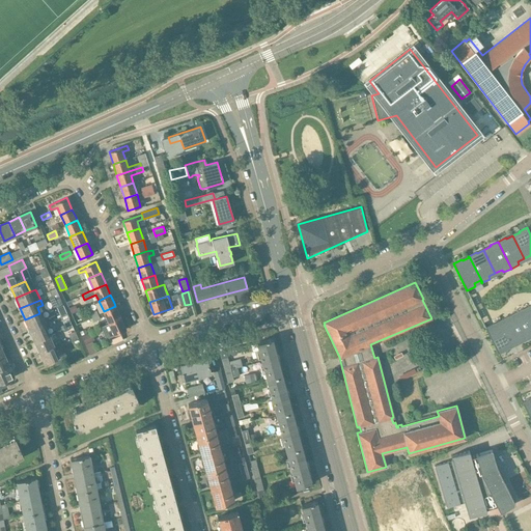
[(530,308),(529,305),(529,306),(530,308),(524,311),(523,309),(514,312),(528,339),(530,337),(530,308)]
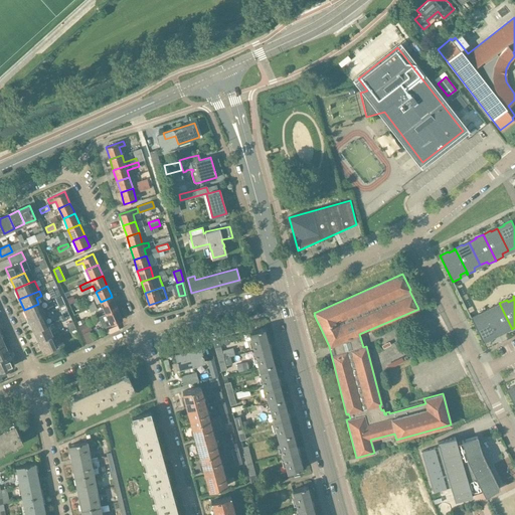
[(112,297),(101,302),(106,313),(117,308),(112,297)]
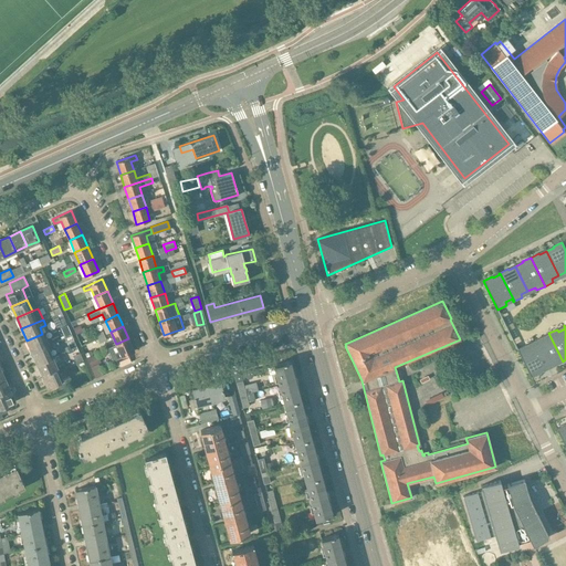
[(563,362),(548,333),(541,337),(542,341),(535,344),(547,368),(554,365),(555,366),(563,362)]
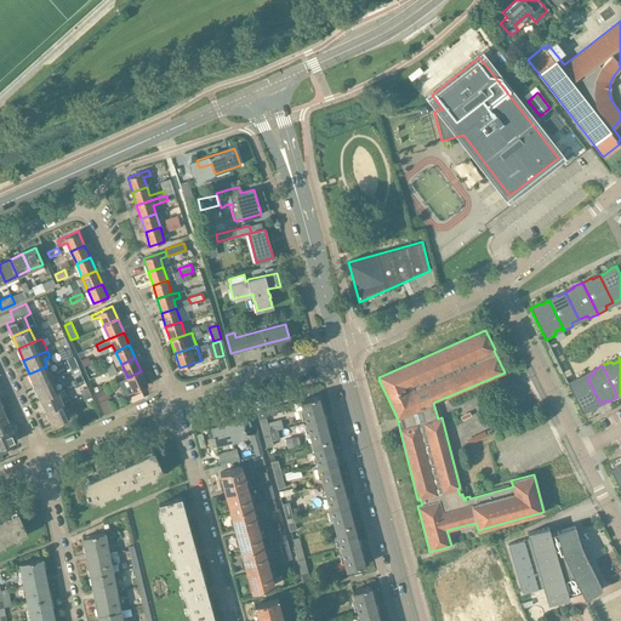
[(51,379),(46,366),(29,374),(35,386),(51,379)]
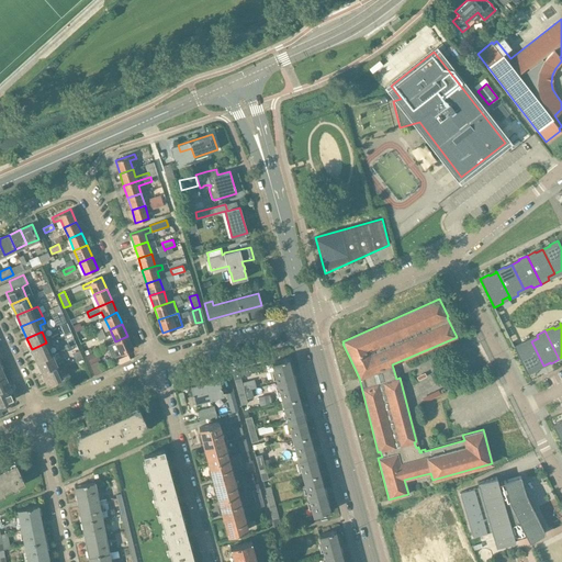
[(115,341),(107,345),(112,358),(133,348),(127,336),(115,341)]
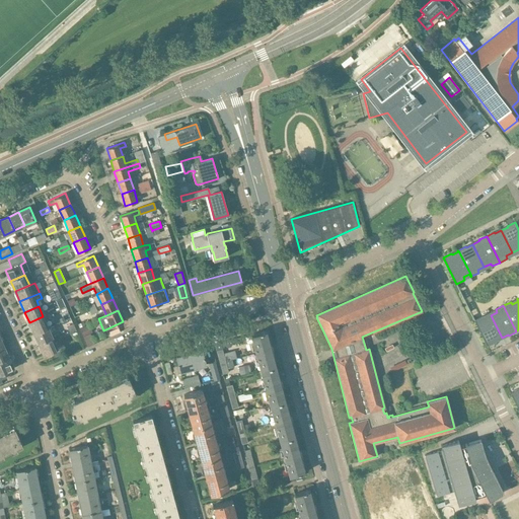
[(502,338),(491,315),(484,318),(483,316),(474,319),(488,346),(496,342),(495,341),(502,338)]
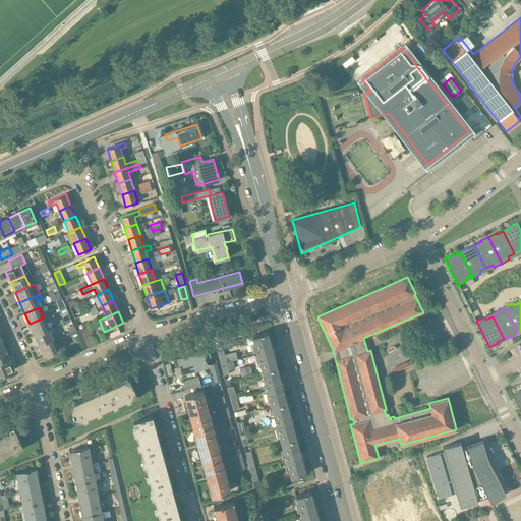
[(48,329),(43,317),(30,324),(34,335),(48,329)]
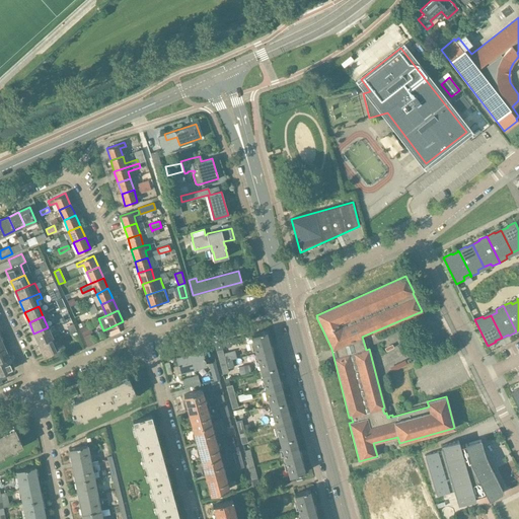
[(86,325),(80,328),(83,336),(90,332),(86,325)]
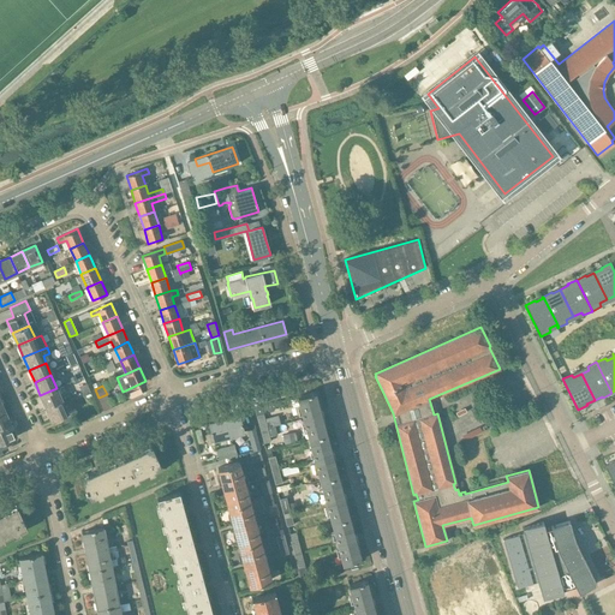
[(63,400),(57,388),(40,395),(46,407),(63,400)]
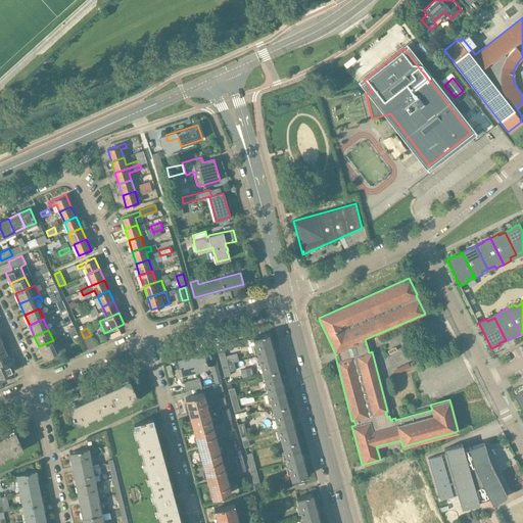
[(278,369),(273,350),(268,333),(252,337),(262,373),(278,369)]
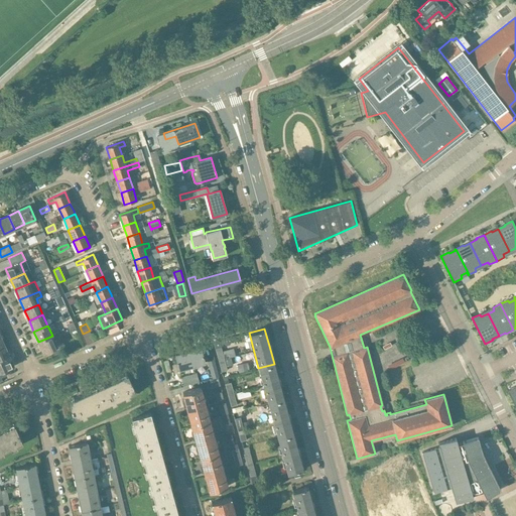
[(89,332),(83,335),(87,345),(94,342),(89,332)]
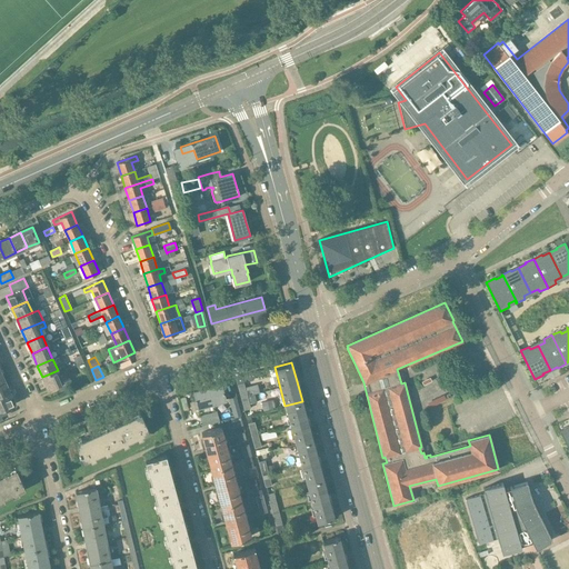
[(62,381),(58,370),(42,377),(48,389),(59,383),(61,389),(72,383),(69,378),(62,381)]
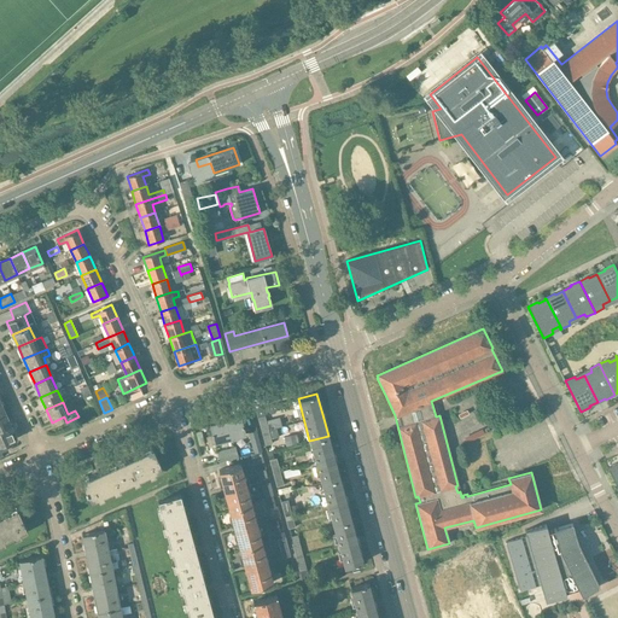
[(267,421),(263,408),(256,410),(266,445),(273,443),(272,439),(269,430),(267,421)]
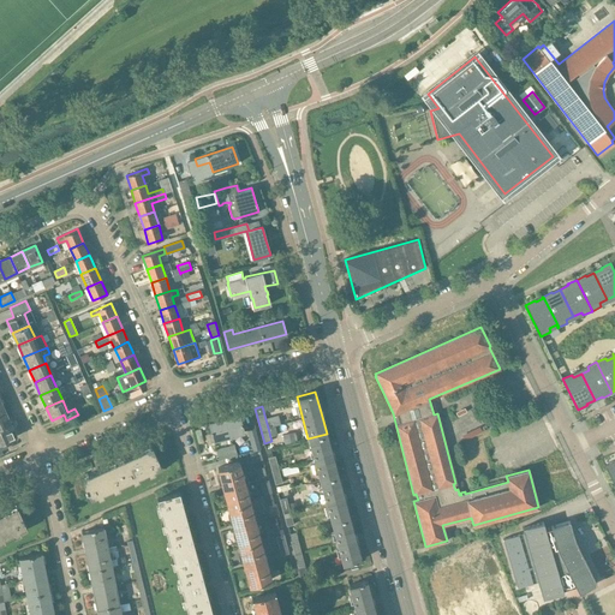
[(0,428),(11,423),(5,411),(0,412),(0,428)]
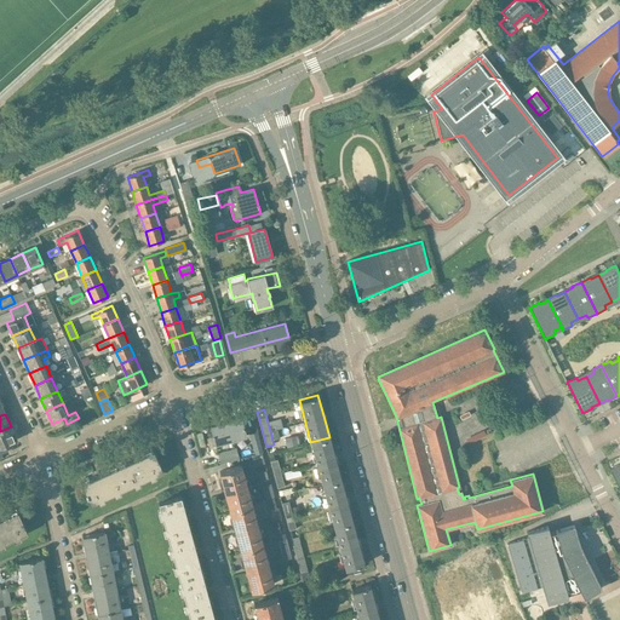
[(245,436),(240,418),(225,422),(230,440),(245,436)]
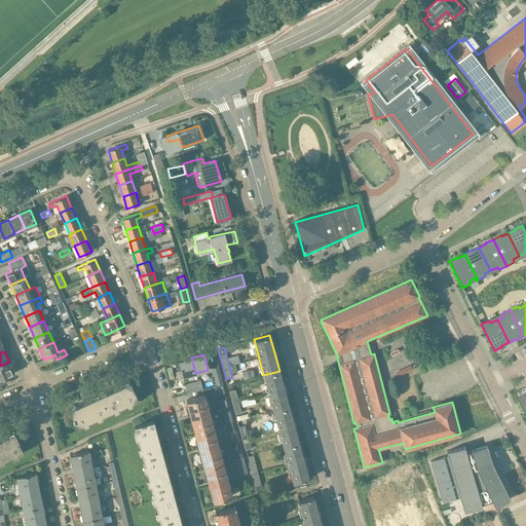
[(236,355),(227,359),(229,366),(234,365),(238,364),(236,355)]
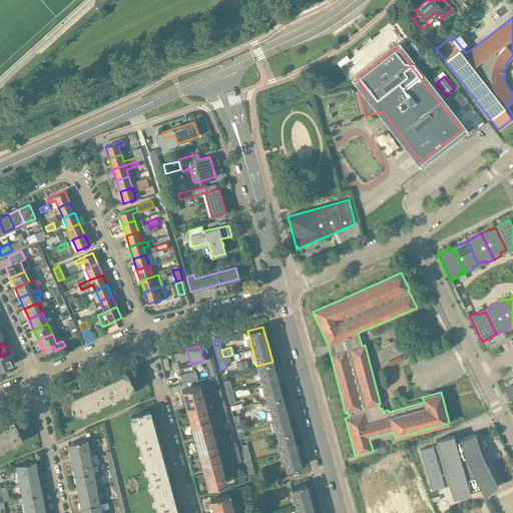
[(190,364),(186,349),(173,353),(177,367),(190,364)]
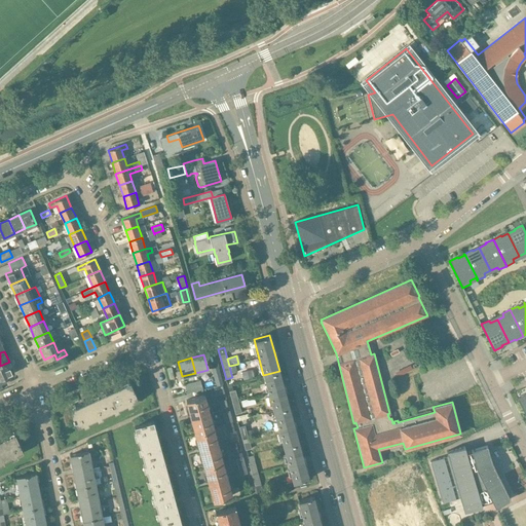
[(0,388),(2,388),(1,385),(6,383),(3,377),(13,373),(9,362),(0,366),(0,388)]
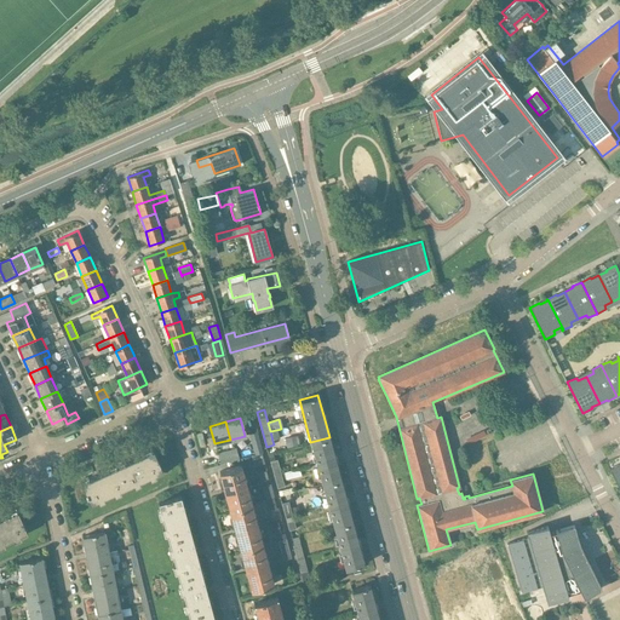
[(254,454),(263,453),(257,431),(248,434),(254,454)]
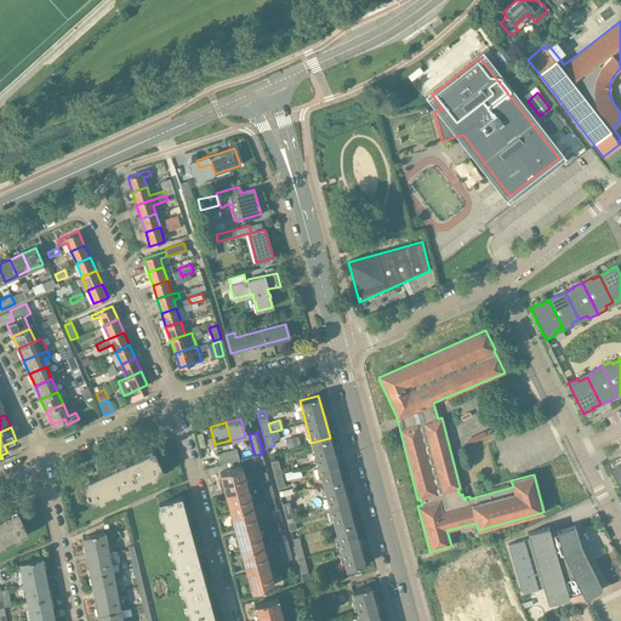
[(297,437),(285,439),(288,449),(300,445),(297,437)]
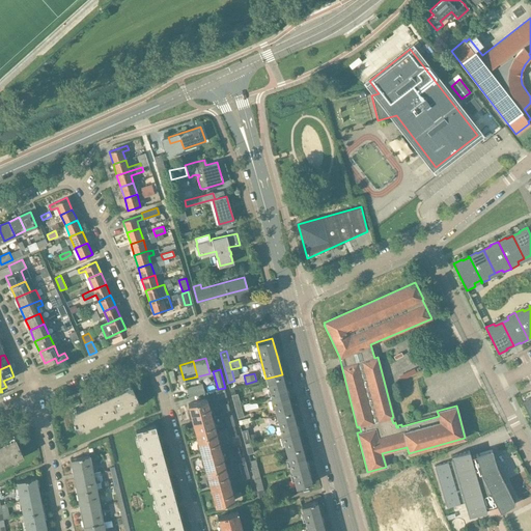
[(291,411),(286,392),(282,374),(266,379),(276,415),(291,411)]
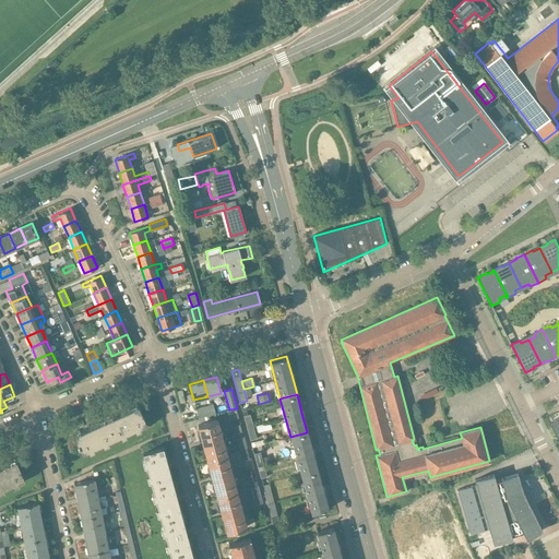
[(146,424),(138,405),(105,419),(114,439),(146,424)]
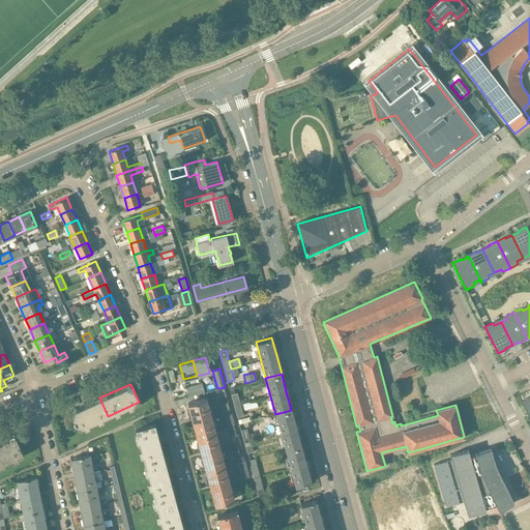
[(202,384),(186,388),(187,393),(188,396),(204,392),(203,389),(202,384)]
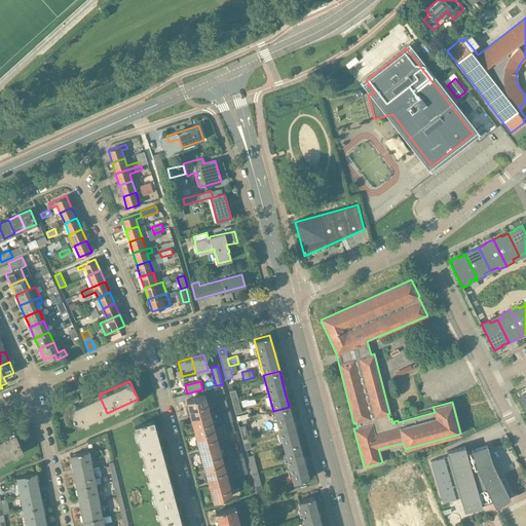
[(222,385),(213,387),(216,396),(224,393),(222,385)]
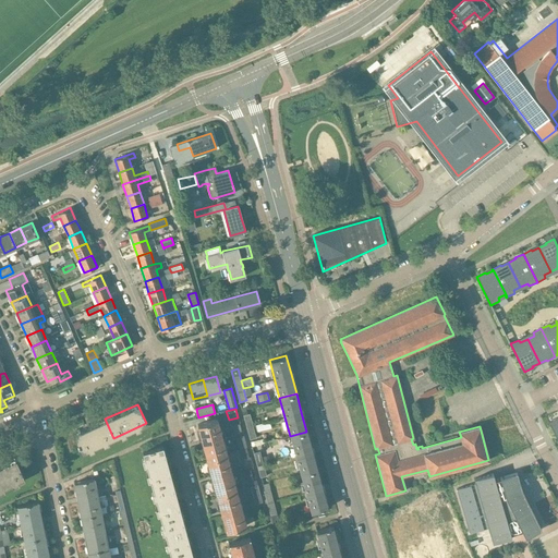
[(256,437),(250,413),(243,415),(250,439),(256,437)]
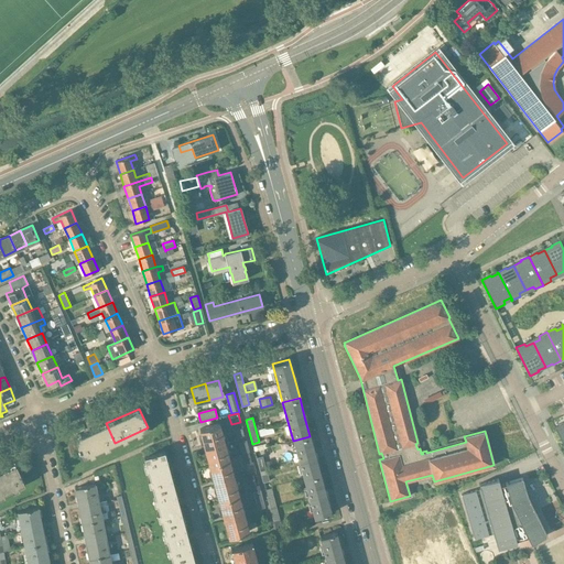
[(115,443),(106,423),(73,438),(82,457),(115,443)]
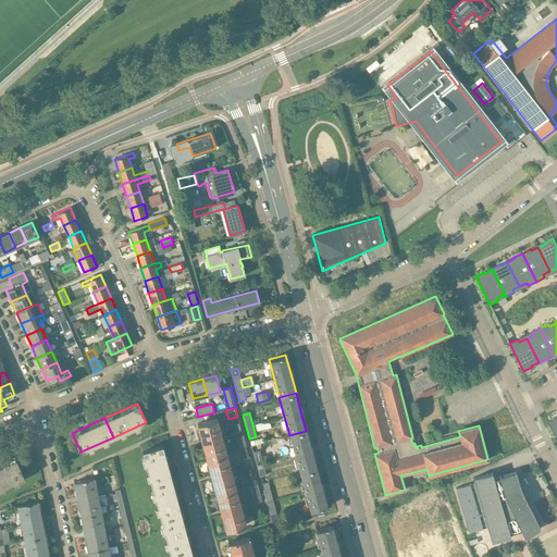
[(226,454),(221,435),(217,418),(196,423),(206,459),(226,454)]
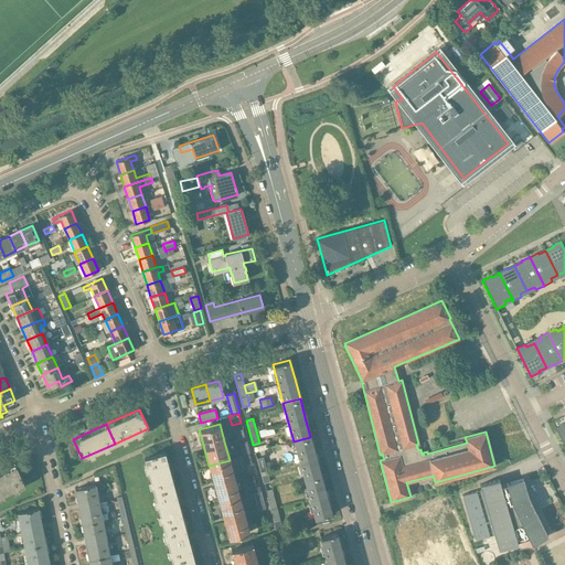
[(273,427),(258,430),(260,437),(274,433),(273,427)]
